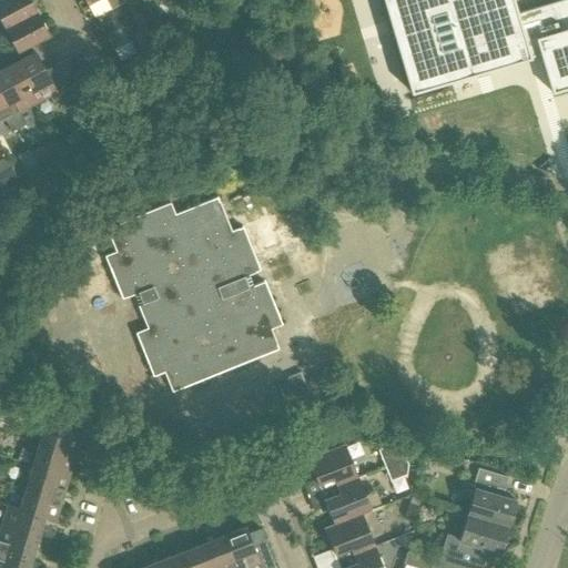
[(0,0),(0,19),(4,28),(36,12),(28,0),(0,0)]
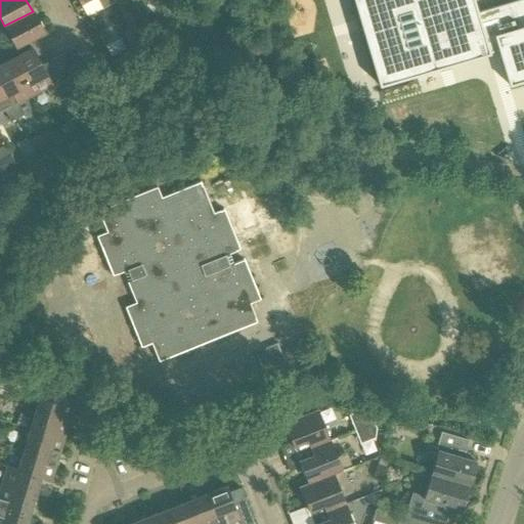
[(96,0),(101,9),(107,6),(103,0),(78,0),(81,4),(89,0),(96,0)]
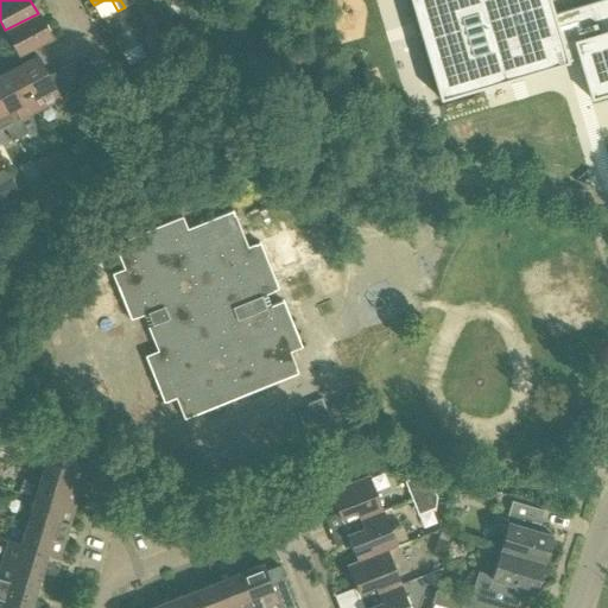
[(549,0),(413,0),(442,94),(578,54),(590,93),(607,87),(607,0),(597,0),(553,13),(549,0)]
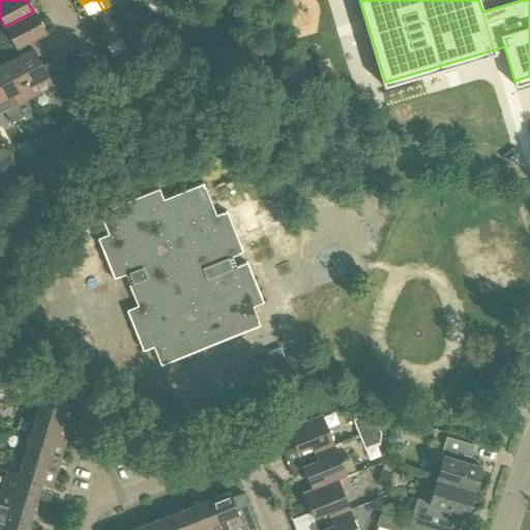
[(17,49),(45,33),(33,11),(4,26),(17,49)]
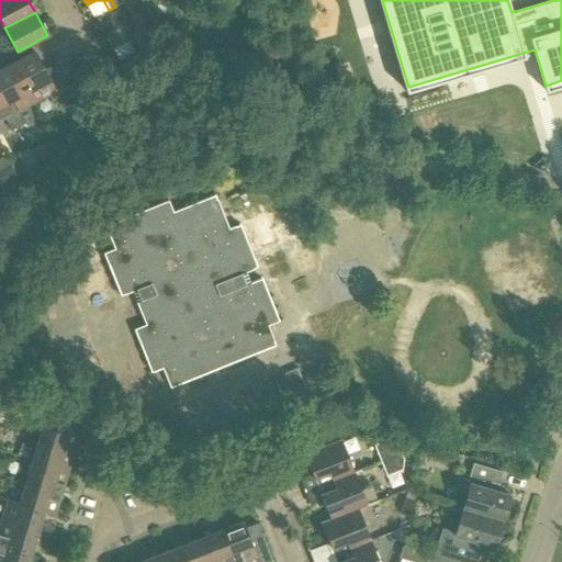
[(139,52),(153,45),(144,27),(131,34),(139,52)]
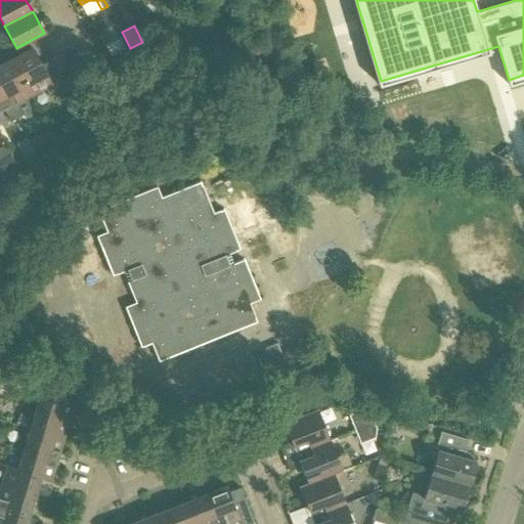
[(33,48),(10,60),(31,97),(46,89),(48,94),(54,91),(58,100),(81,89),(76,80),(77,79),(73,72),(63,54),(41,66),(33,48)]
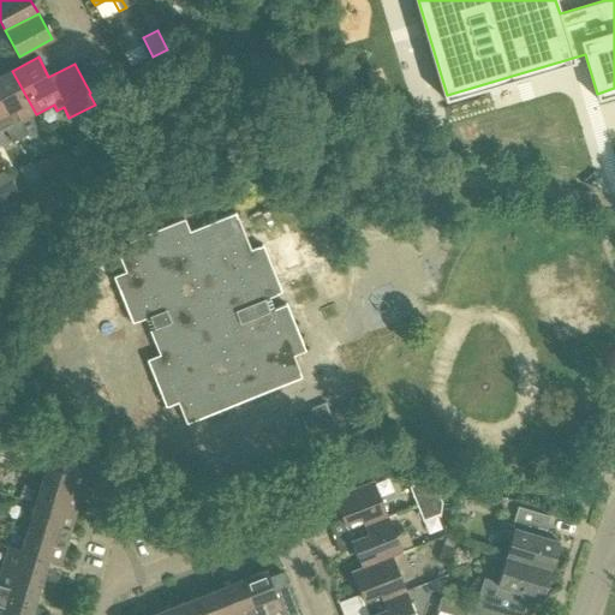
[(22,121),(36,114),(12,71),(0,77),(0,105),(19,139),(28,135),(22,121)]
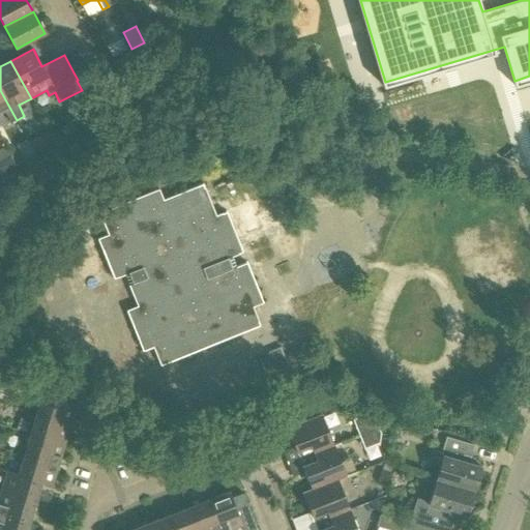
[(10,123),(17,120),(0,90),(0,114),(4,112),(10,123)]
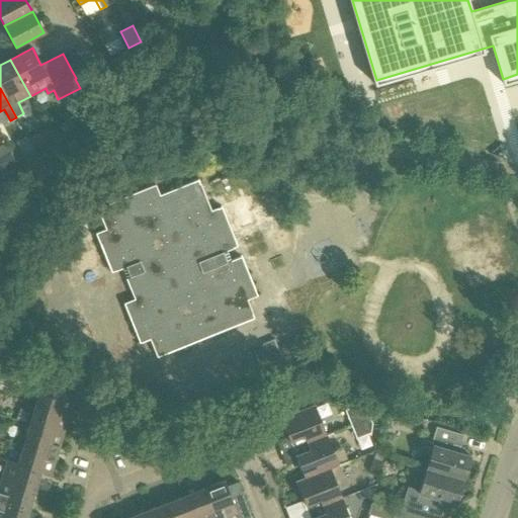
[(97,117),(89,102),(84,100),(77,104),(81,112),(86,123),(97,117)]
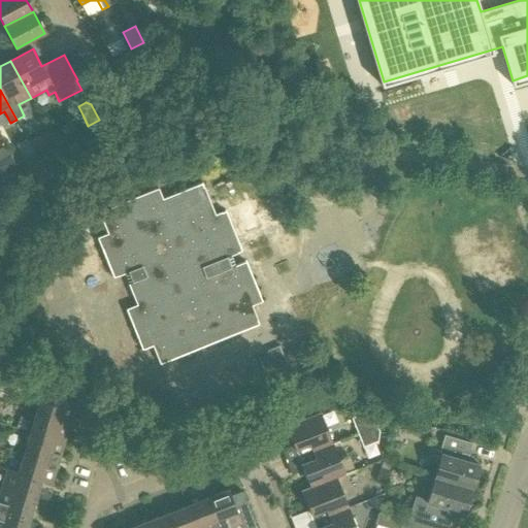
[(39,136),(45,147),(55,142),(48,131),(39,136)]
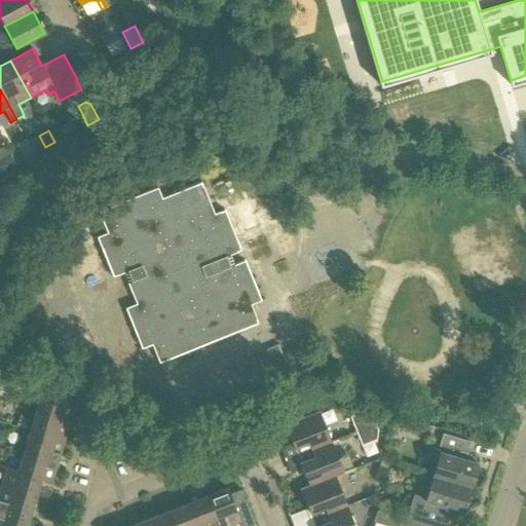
[(28,156),(34,153),(27,139),(20,142),(28,156)]
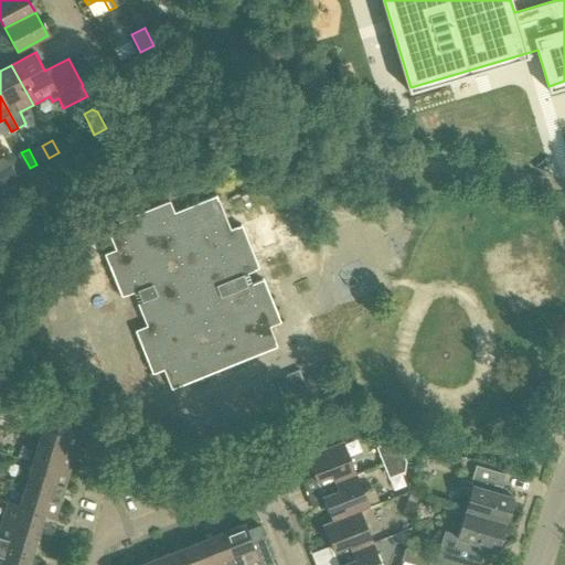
[(0,171),(0,184),(16,177),(10,167),(0,171)]
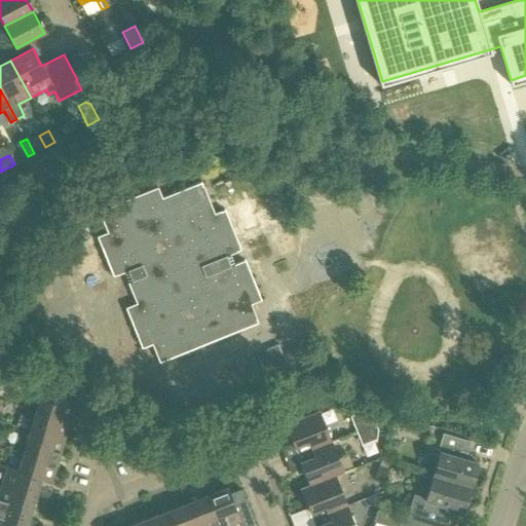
[(166,347),(167,351),(264,337),(259,303),(263,301),(259,267),(246,269),(238,257),(245,253),(237,210),(218,213),(214,186),(167,193),(164,188),(151,196),(146,197),(148,215),(159,213),(157,201),(170,200),(170,204),(178,218),(180,231),(171,237),(174,255),(160,263),(148,265),(149,272),(138,280),(141,303),(139,305),(145,350),(166,347)]
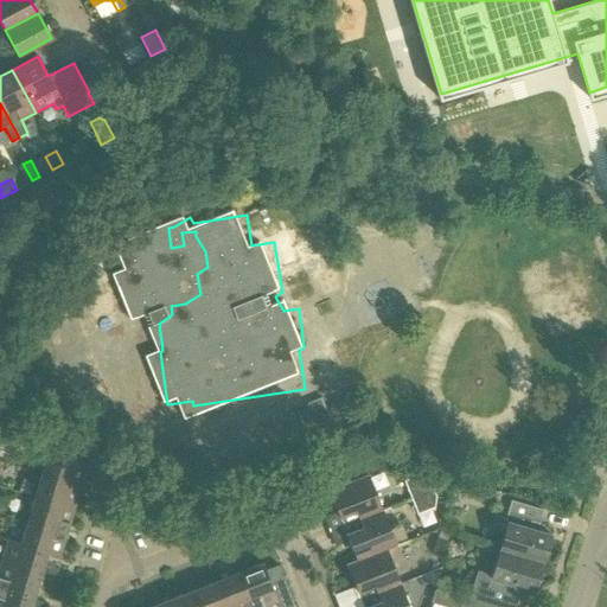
[(78,487),(85,464),(48,452),(40,475),(78,487)]
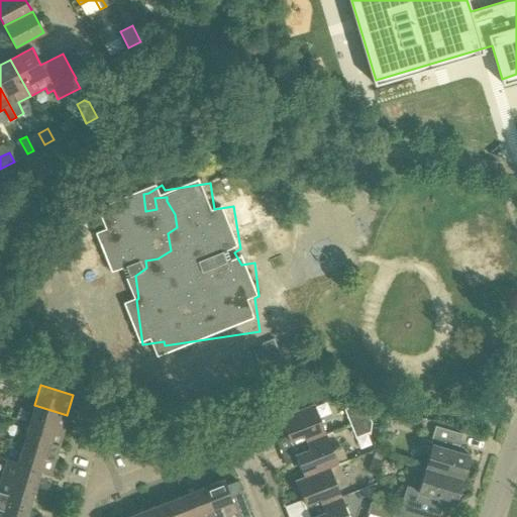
[(61,434),(67,415),(34,405),(28,425),(61,434)]
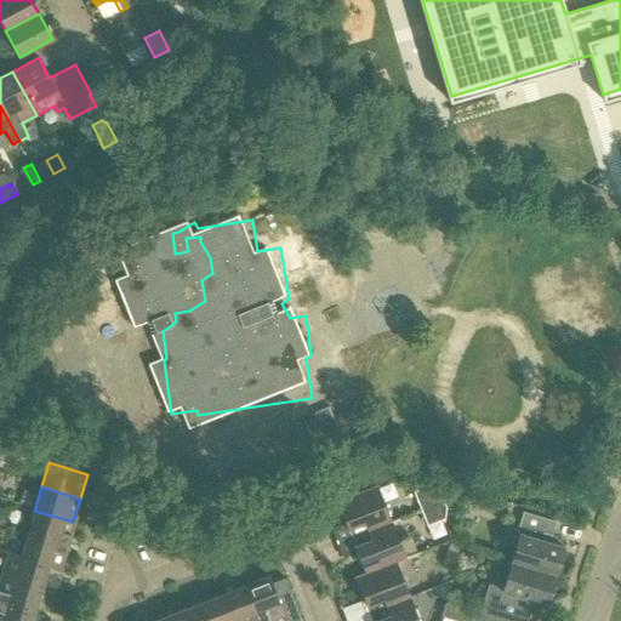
[(349,539),(389,522),(376,486),(335,502),(349,539)]
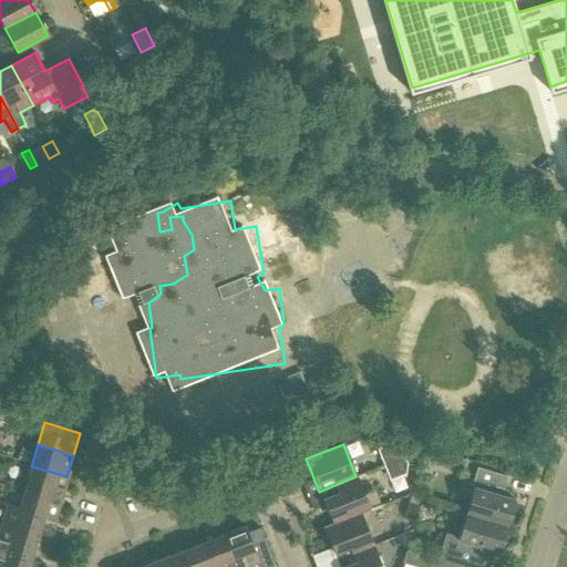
[(383,465),(404,457),(402,450),(385,446),(378,449),(383,465)]
